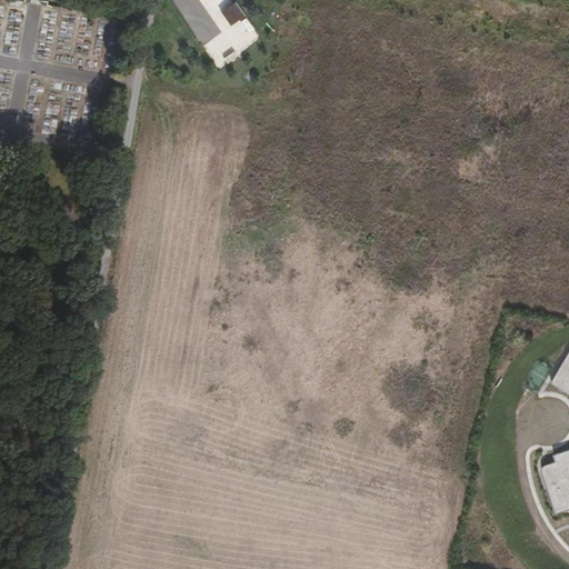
[(187,21),(192,18),(183,3),(178,8),(187,21)]
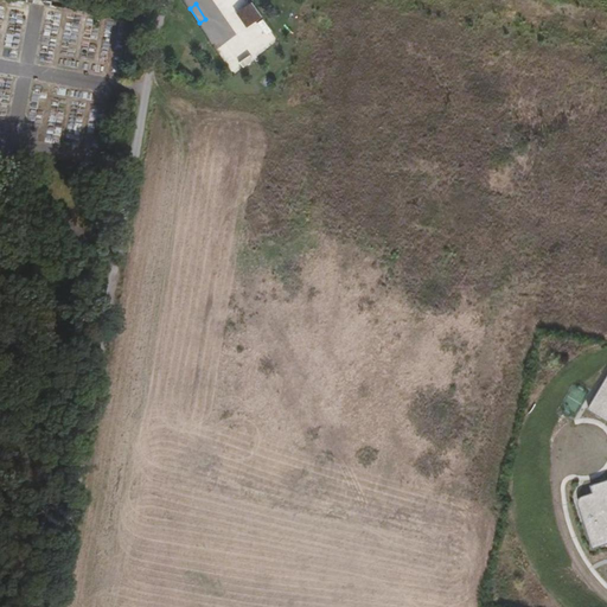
[(244,30),(259,20),(249,5),(234,13),(244,30)]
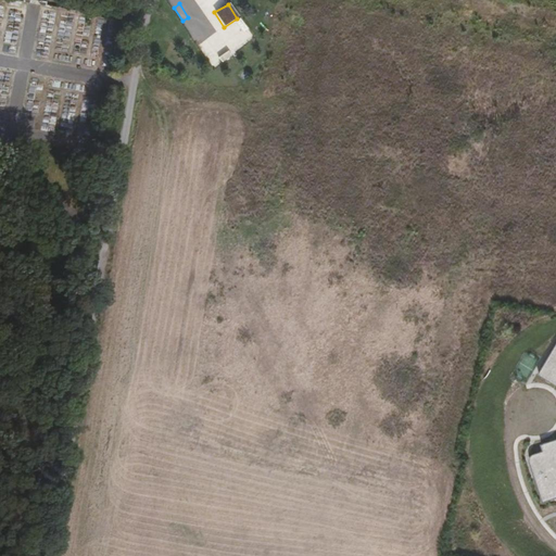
[(232,38),(244,29),(240,24),(228,34),(232,38)]
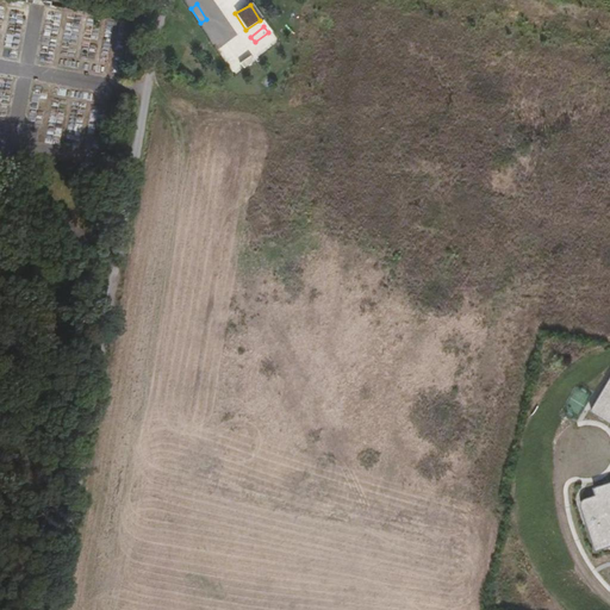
[(260,54),(275,44),(271,36),(254,47),(260,54)]
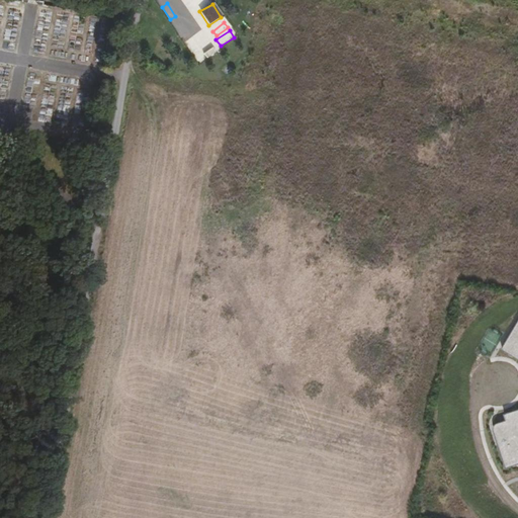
[(196,61),(210,54),(199,32),(185,39),(196,61)]
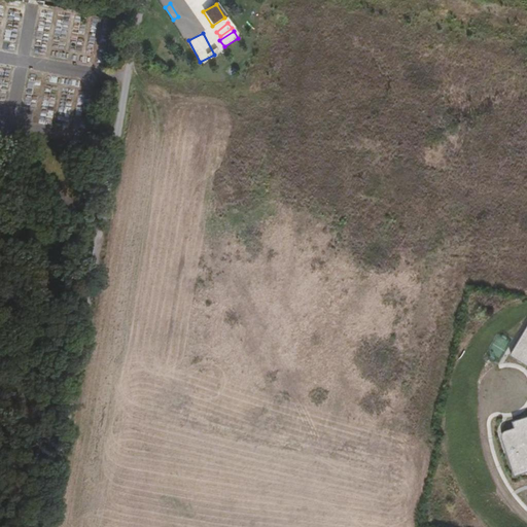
[(526,327),(511,354),(526,361),(526,421),(502,431),(515,475),(526,468),(526,327)]
